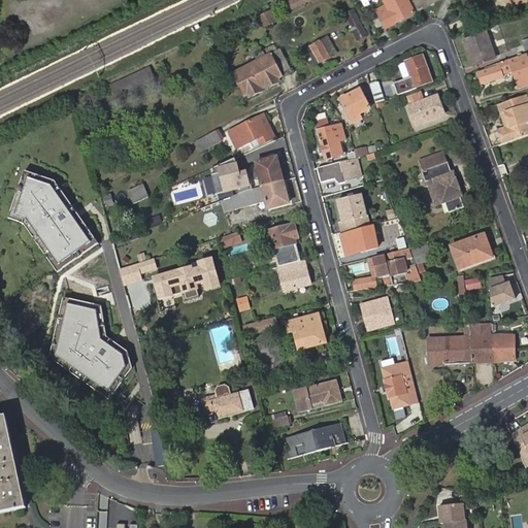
[(314,0),(289,0),(279,5),(286,15),(314,0)]
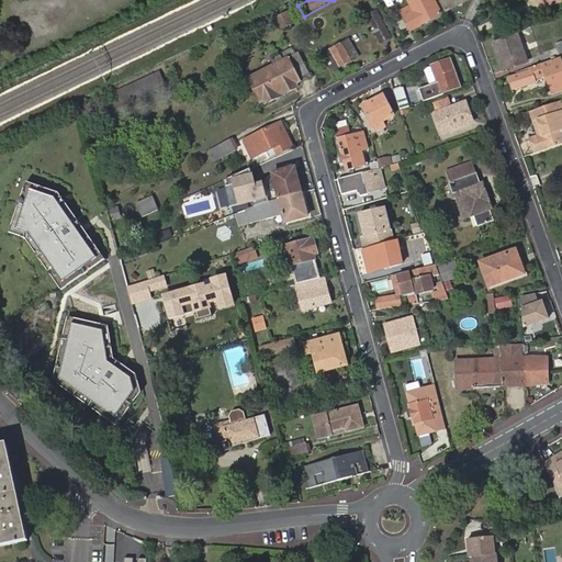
[(404,0),(412,14),(404,18),(411,30),(440,14),(433,0),(404,0)]
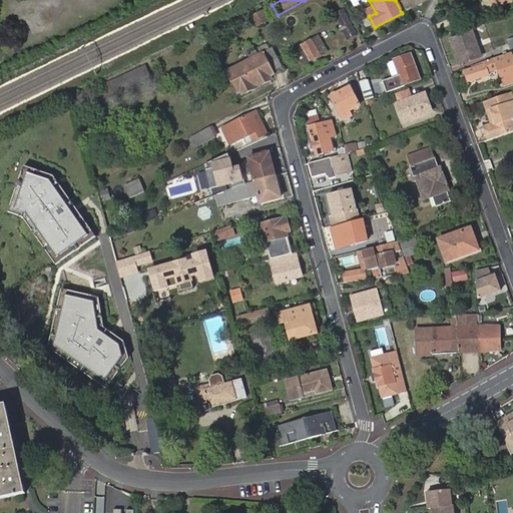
[(402,0),(408,10),(427,0),(402,0)]
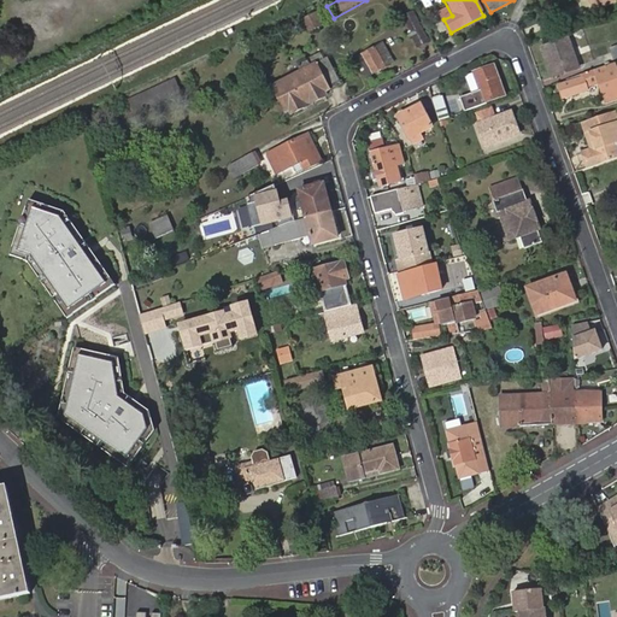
[(404,17),(418,48),(429,42),(415,12),(404,17)]
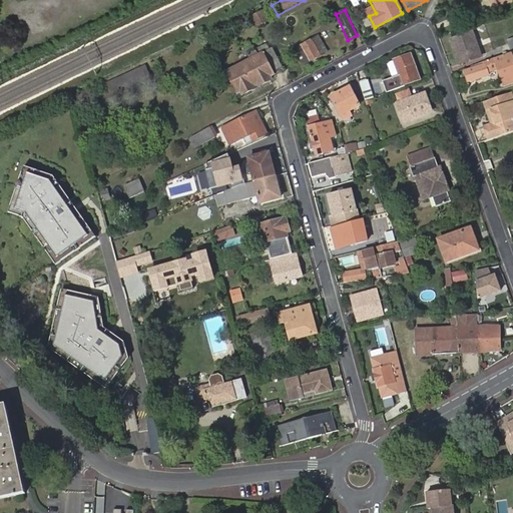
[(253,16),(258,26),(268,20),(262,11),(253,16)]
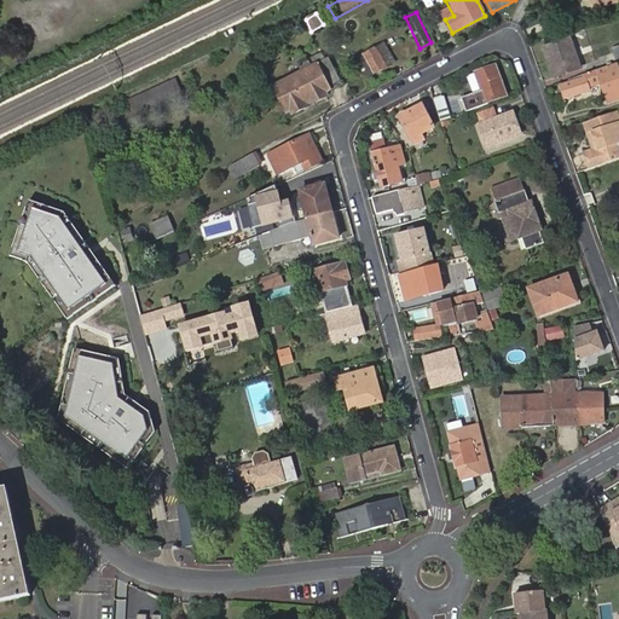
[(543,48),(551,75),(579,65),(570,39),(543,48)]
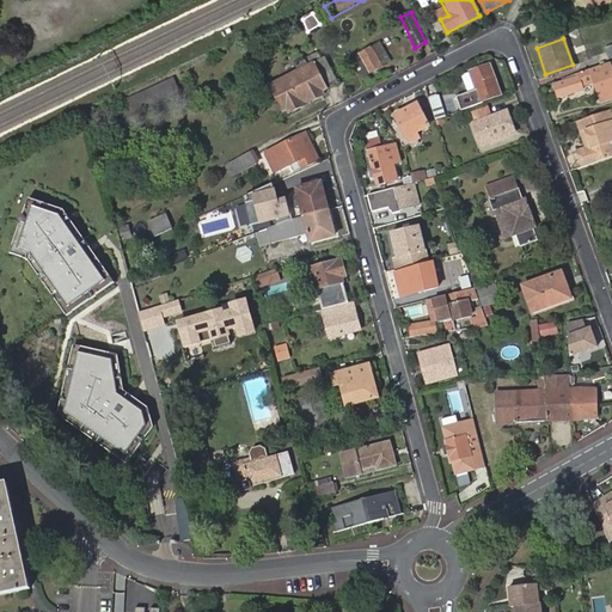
[(380,43),(371,48),(381,66),(390,61),(380,43)]
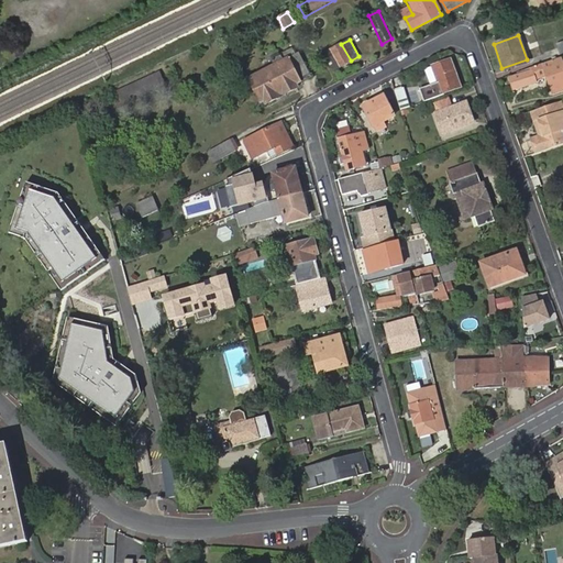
[(351,61),(341,44),(324,53),(334,69),(351,61)]
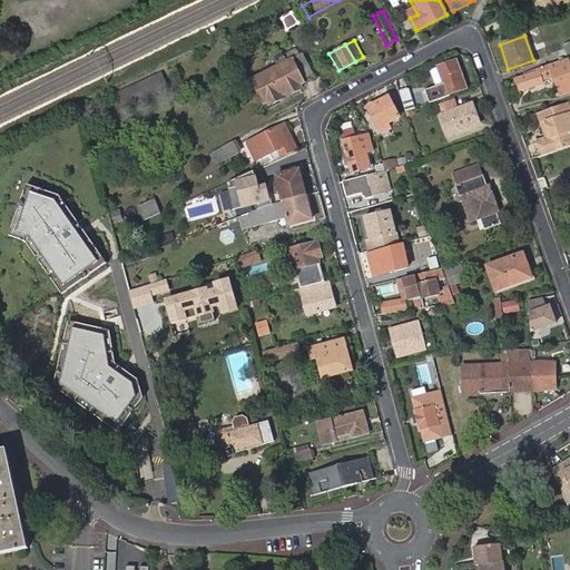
[(278,67),(253,79),(256,88),(261,87),(269,106),(302,88),(301,85),(315,78),(303,55),(287,61),(285,57),(276,61),(278,67)]
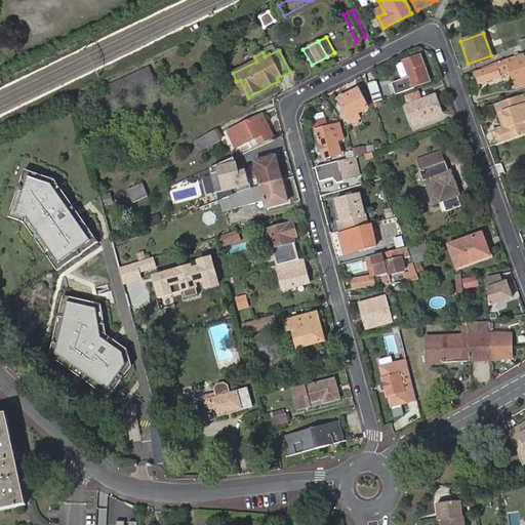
[(524,64),(522,54),(493,64),(494,66),(476,73),(480,84),(498,78),(497,75),(509,71),(515,86),(524,82),(524,64)]
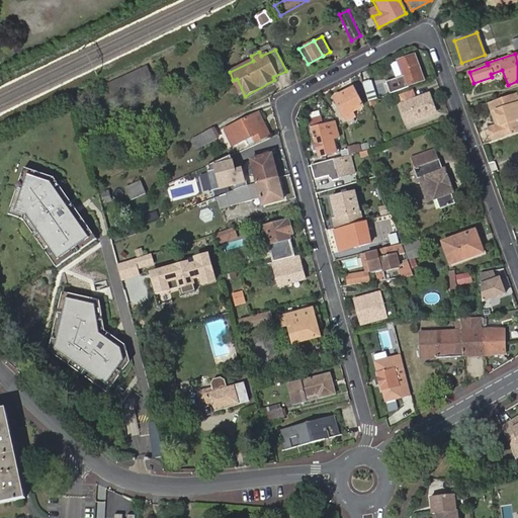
[(391,93),(409,87),(408,86),(424,80),(415,55),(399,61),(404,75),(386,82),(391,93)]
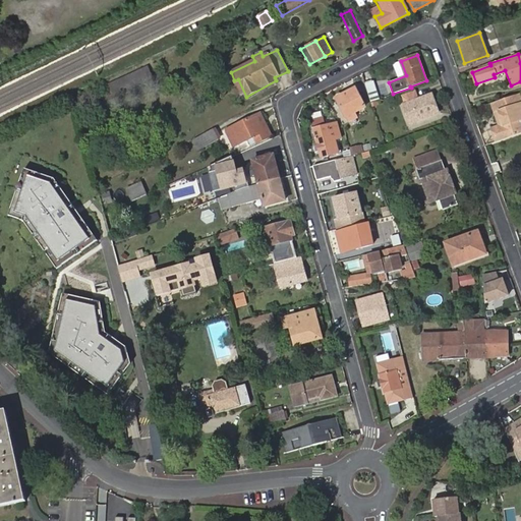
[(148,65),(102,85),(109,101),(155,79),(148,65)]
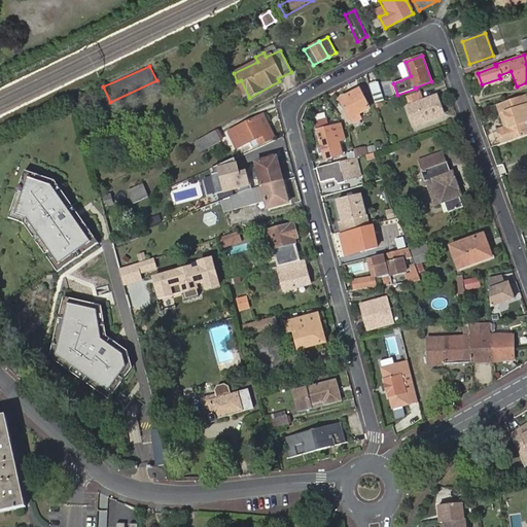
[(378,82),(370,84),(376,103),(383,100),(378,82)]
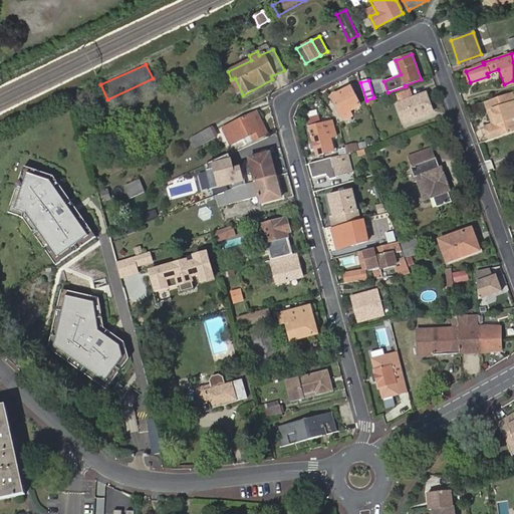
[(331,96),(343,121),(353,117),(350,112),(360,108),(350,87),(331,96)]
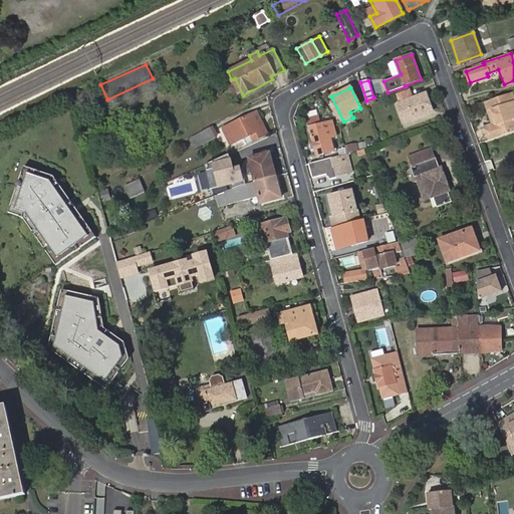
[(396,94),(405,121),(433,111),(427,91),(413,96),(410,89),(396,94)]
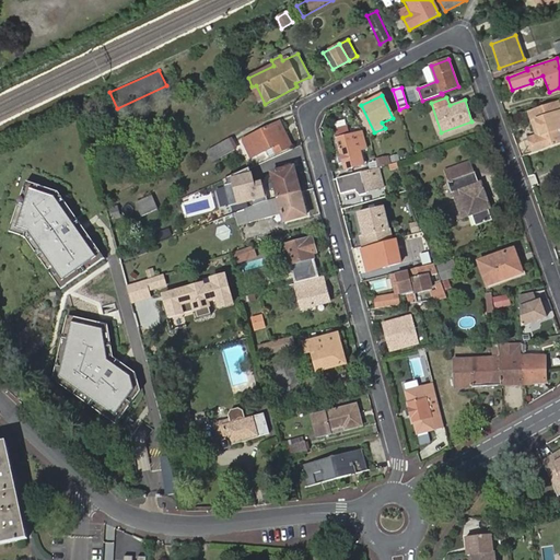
[(556,101),(528,111),(537,136),(528,138),(533,152),(559,143),(559,137),(557,128),(559,126),(559,112),(556,101)]
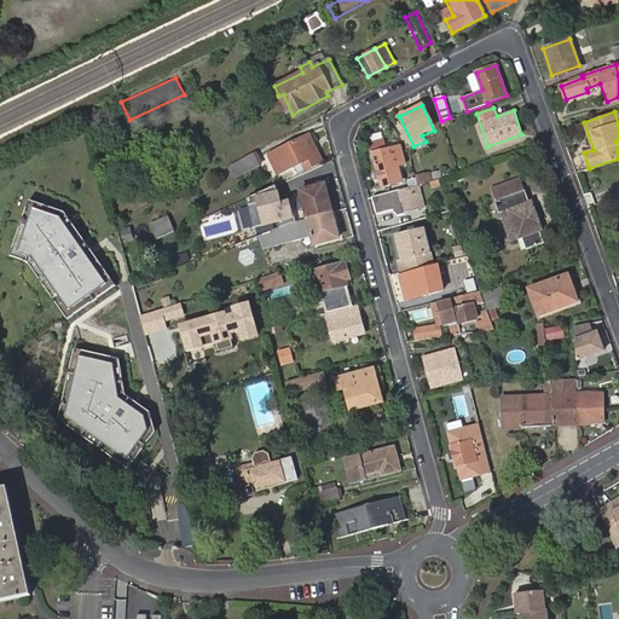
[(301,163),(312,158),(313,157),(304,138),(268,155),(278,174),(301,163)]
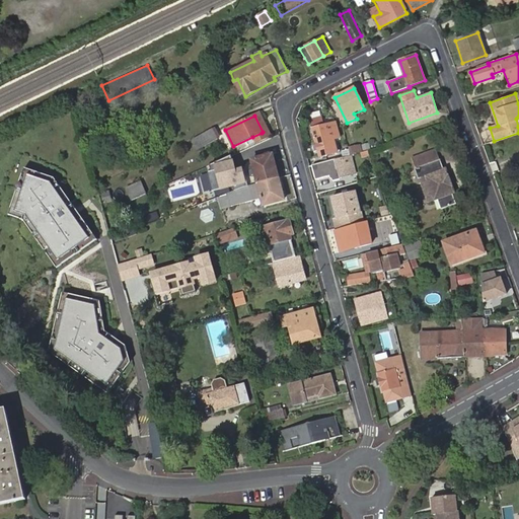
[(310,128),(315,147),(311,147),(313,152),(316,151),(318,157),(338,151),(334,139),(340,137),(338,131),(332,132),(329,122),(310,128)]
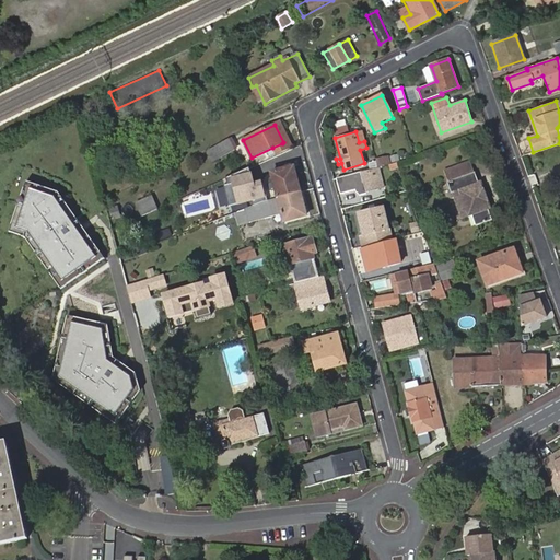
[(217,146),(222,155),(234,149),(230,139),(217,146)]
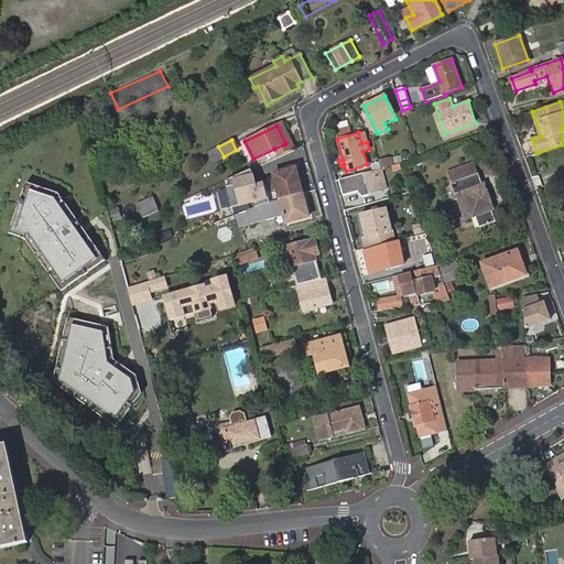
[(288,150),(284,144),(274,149),(278,154),(288,150)]
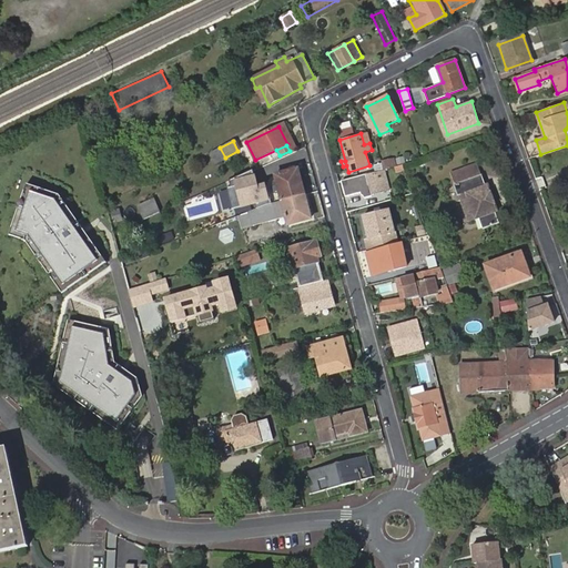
[(382,163),(385,170),(398,166),(396,159),(382,163)]
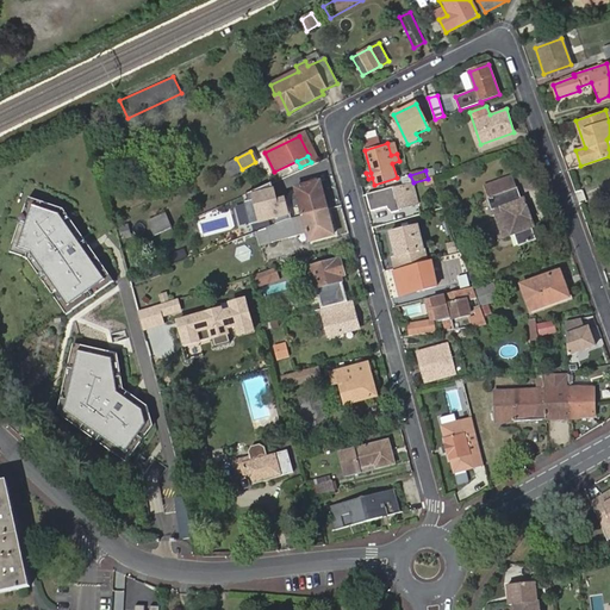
[(512,175),(485,186),(493,210),(491,211),(497,228),(499,226),(503,237),(515,232),(520,246),(536,240),(531,226),(534,225),(524,199),(521,199),(512,175)]
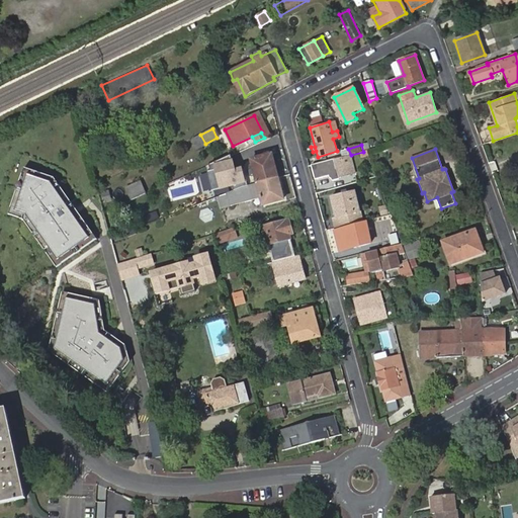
[(230,155),(208,166),(210,172),(207,173),(211,191),(219,189),(219,190),(245,183),(241,167),(234,169),(230,155)]
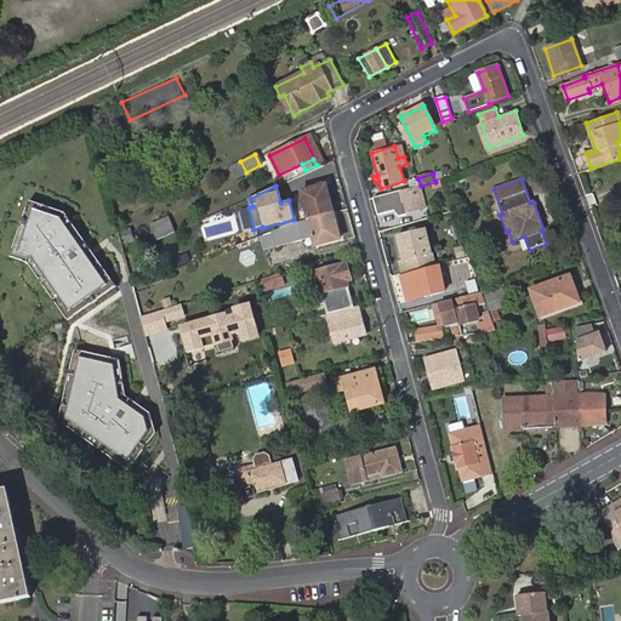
[(330,214),(332,212),(325,186),(301,193),(308,220),(330,214)]
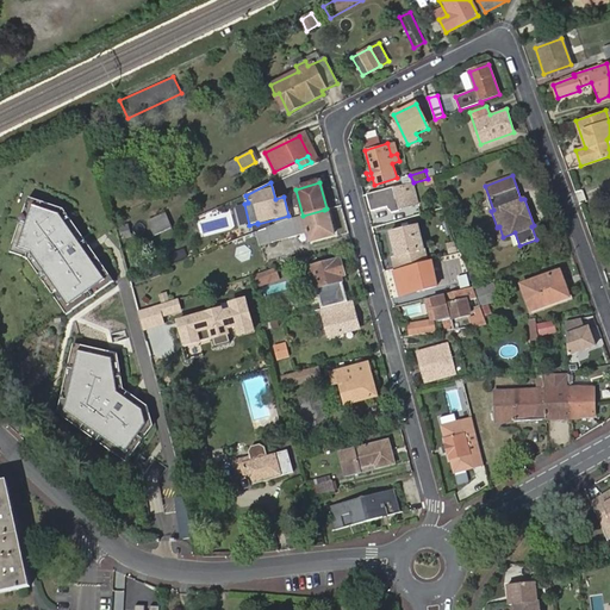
[(412,182),(367,195),(372,212),(386,207),(388,215),(399,211),(399,209),(417,203),(412,182)]
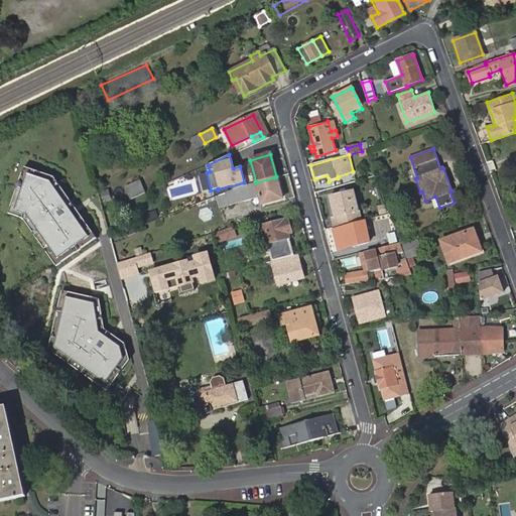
[(54,175),(23,165),(9,213),(23,218),(56,265),(97,238),(77,209),(54,175)]
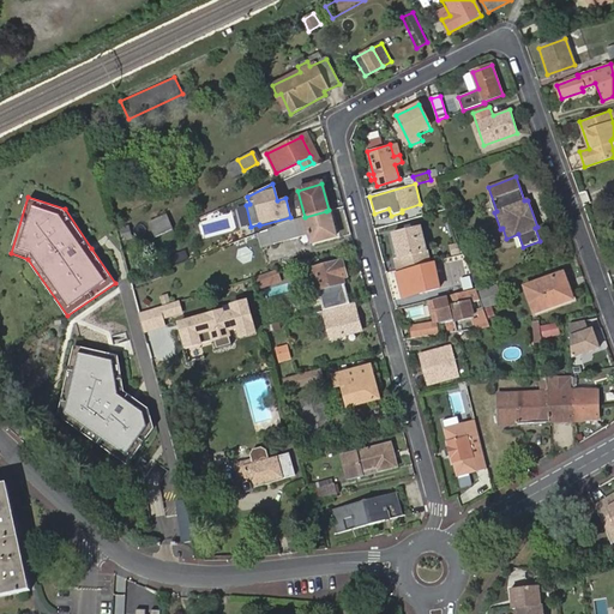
[(327,215),(326,211),(305,217),(286,222),(288,228),(296,226),(300,236),(309,234),(312,242),(336,235),(330,215),(327,215)]
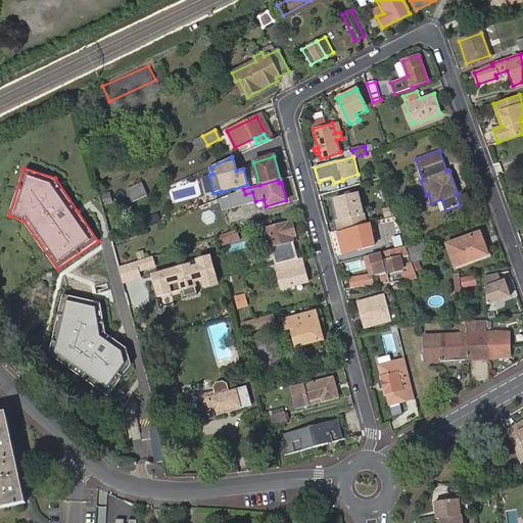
[(127,188),(132,201),(147,195),(142,182),(127,188)]
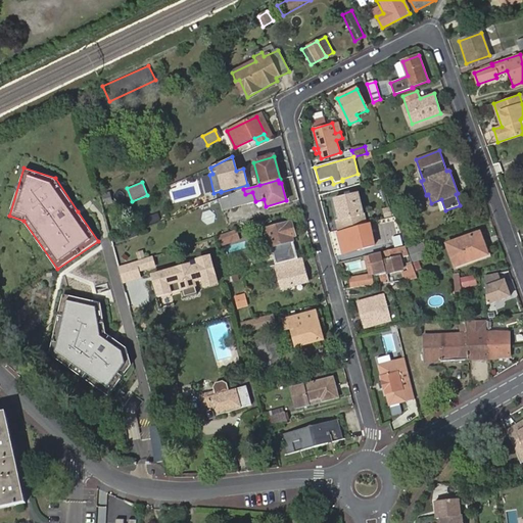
[(243,189),(234,193),(230,195),(233,207),(255,201),(252,192),(245,194),(243,189)]
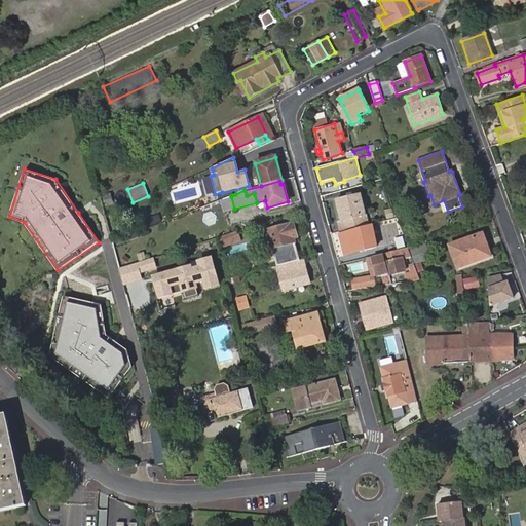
[(110,192),(102,195),(105,207),(113,204),(110,192)]
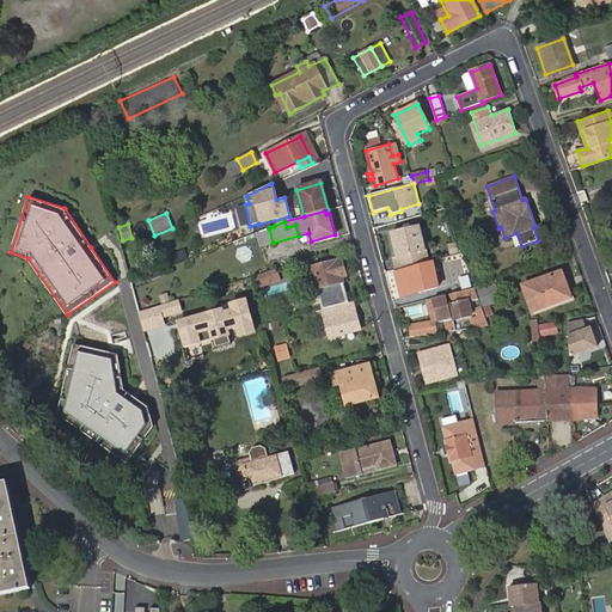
[(399,269),(430,262),(428,250),(421,226),(392,234),(398,258),(397,258),(399,269)]
